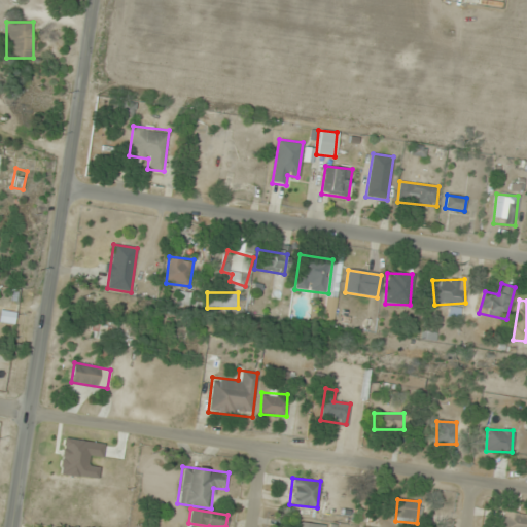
[(526,526),(526,515),(504,512),(501,526),(526,526)]
